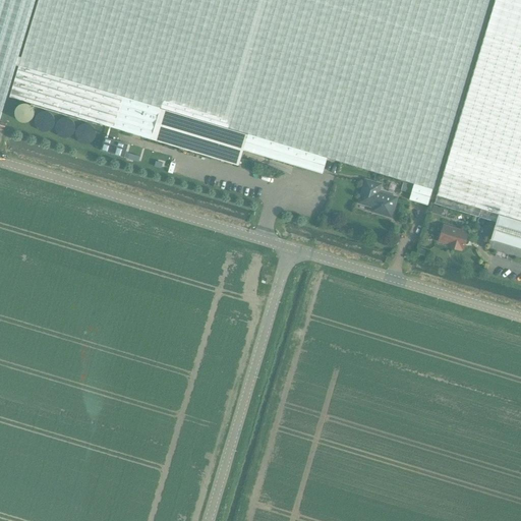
[(0,0),(0,118),(35,0),(0,0)]
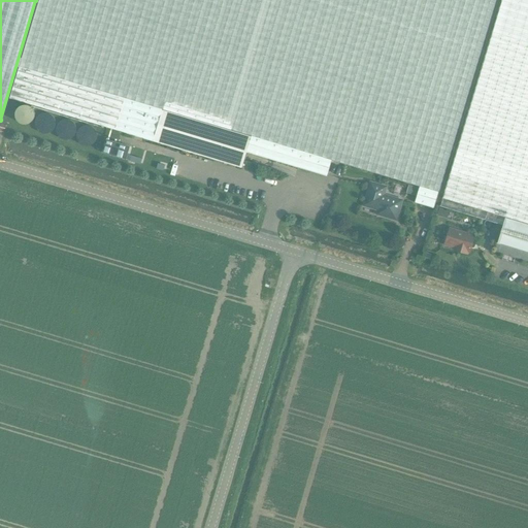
[(161,110),(251,137),(246,153),(327,176),(331,160),(342,164),(420,187),(415,202),(433,208),(495,0),(39,0),(10,99),(121,132),(152,141),(161,110)]
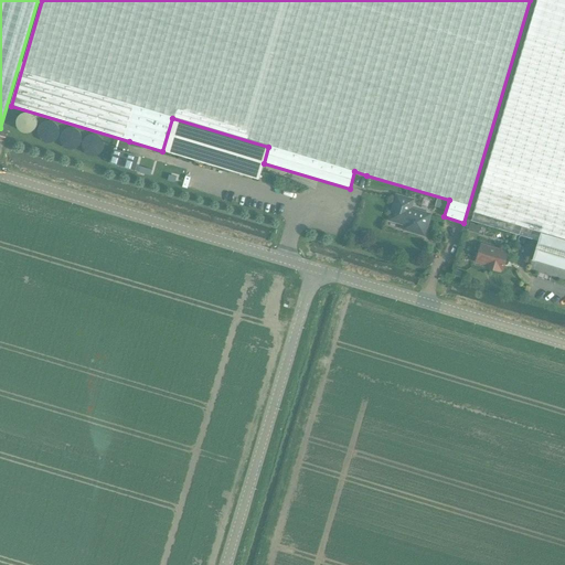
[(564,0),(536,0),(471,221),(537,241),(540,233),(564,240),(564,0)]
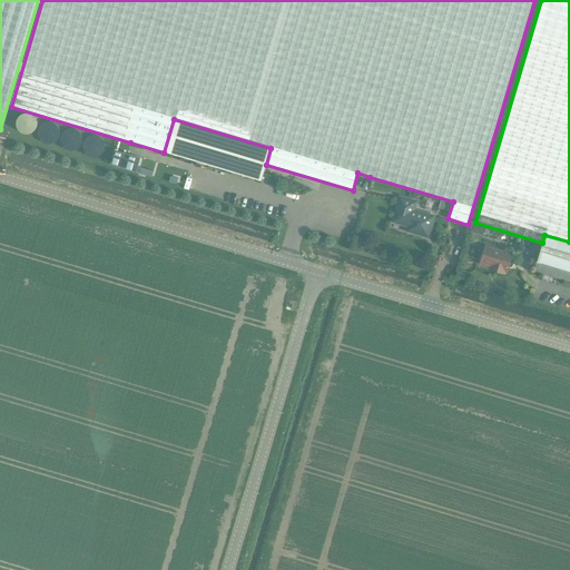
[(266,165),(271,148),(174,119),(164,153),(261,182),(266,165)]
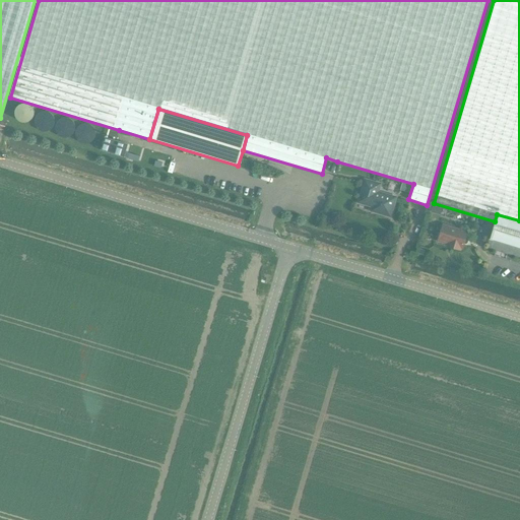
[(390,216),(396,198),(377,192),(380,184),(366,180),(359,202),(373,206),(372,210),(390,216)]
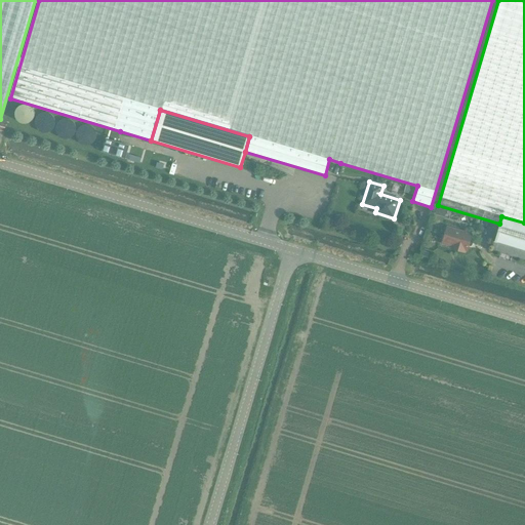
[(524,223),(501,216),(499,224),(492,250),(524,259),(524,223)]
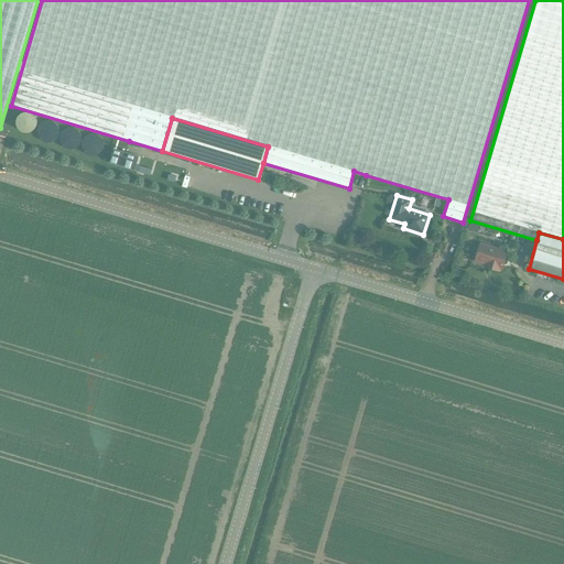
[(502,264),(505,264),(507,263),(509,259),(508,258),(506,257),(507,252),(480,245),(475,261),(489,266),(489,269),(499,271),(499,269),(501,269),(502,264)]
